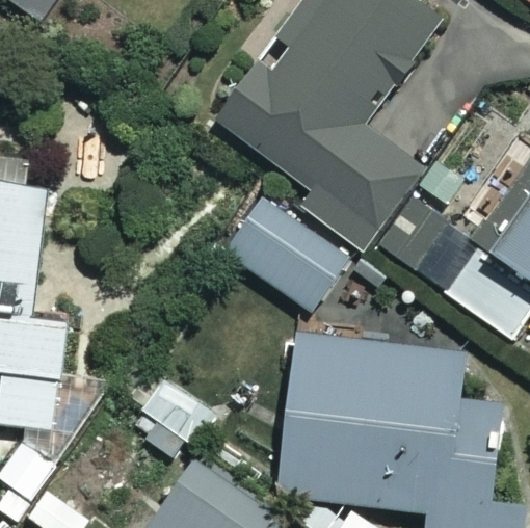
[(58,0),(9,0),(43,23),(58,0)]
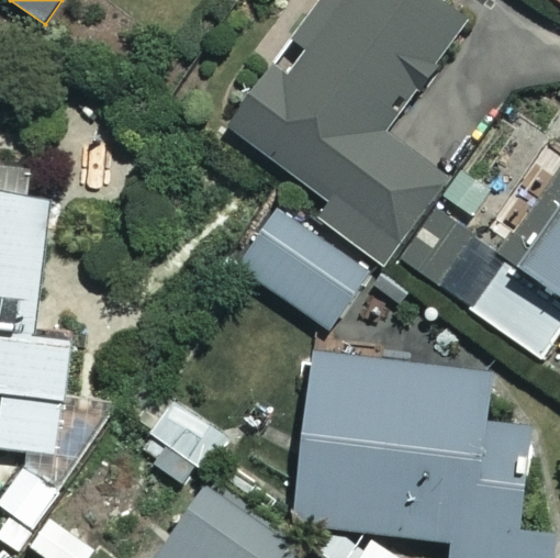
[(472,0),(326,0),(233,133),(331,202),(321,215),(383,260),(444,175),(383,132),(472,0)]
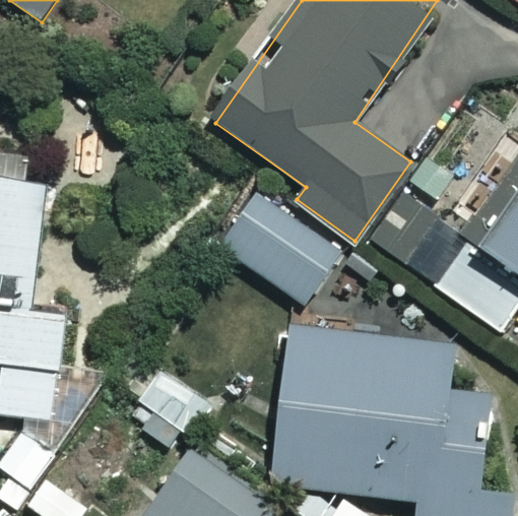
[(517,159),(488,199),(495,204),(434,284),(498,333),(517,307),(517,159)]
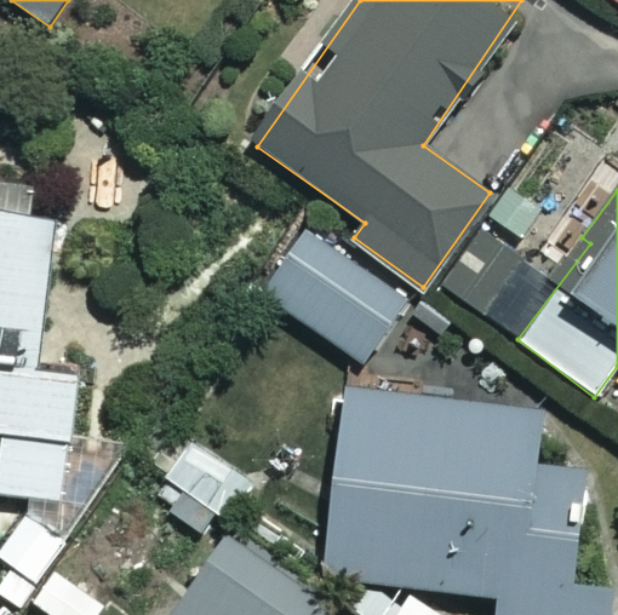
[(55,220),(0,212),(0,432),(5,434),(0,466),(0,530),(30,535),(35,500),(63,504),(81,378),(33,371),(55,220)]
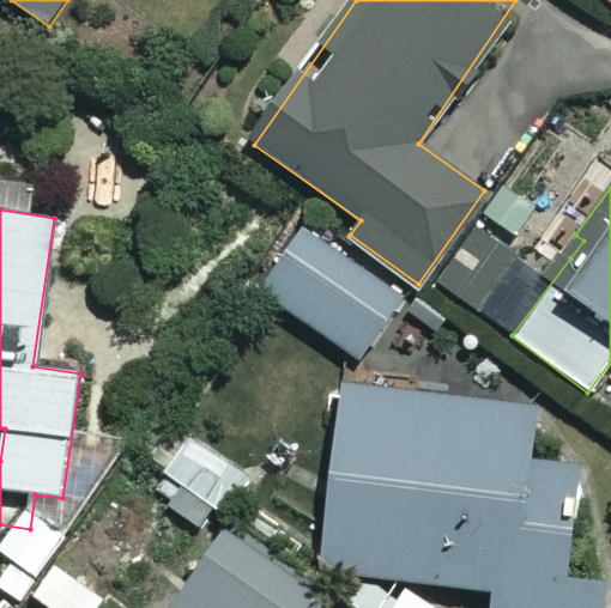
[(401,298),(301,229),(258,290),(360,360),(401,298)]
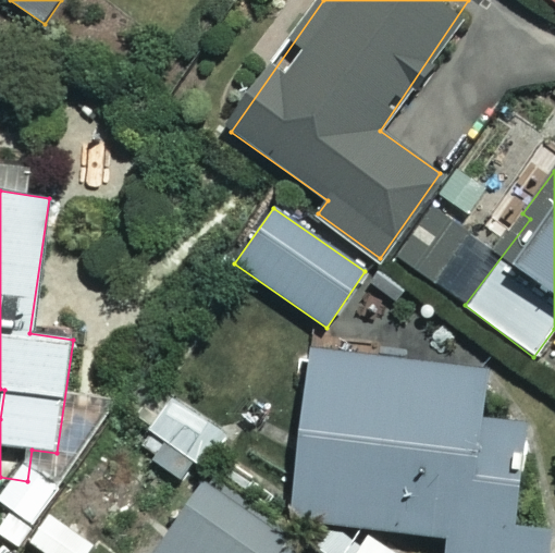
[(488,372),(309,351),(290,516),(447,535),(445,552),(546,552),(550,529),(514,525),(527,424),(482,418),(488,372)]
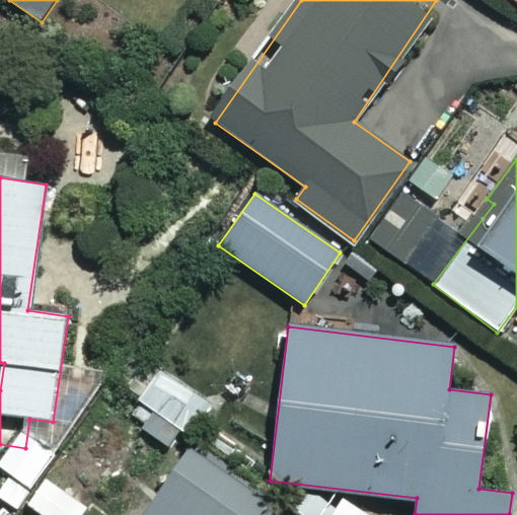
[(262,514),(268,507),(192,446),(137,514),(262,514)]
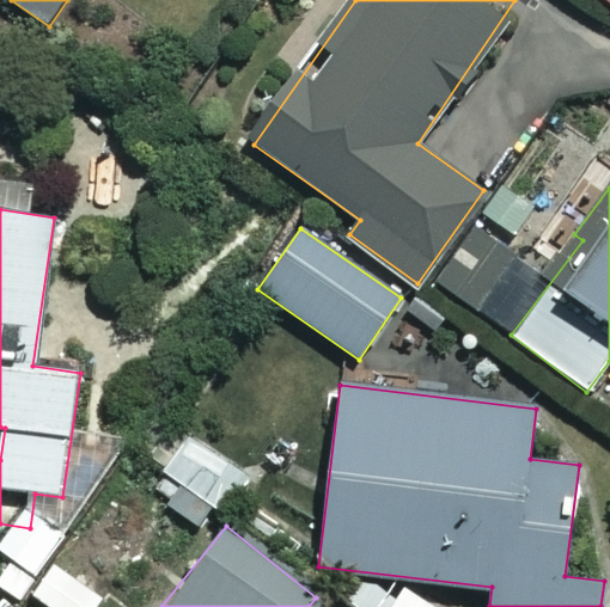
All buildings are outlined.
